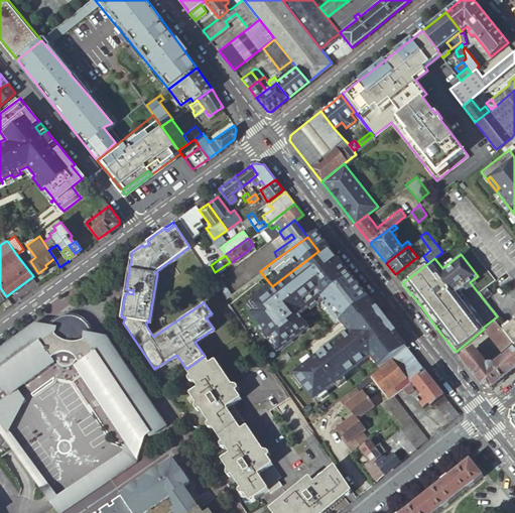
[(260,271),(255,274),(256,275),(240,287),(252,301),(272,286),(260,271)]
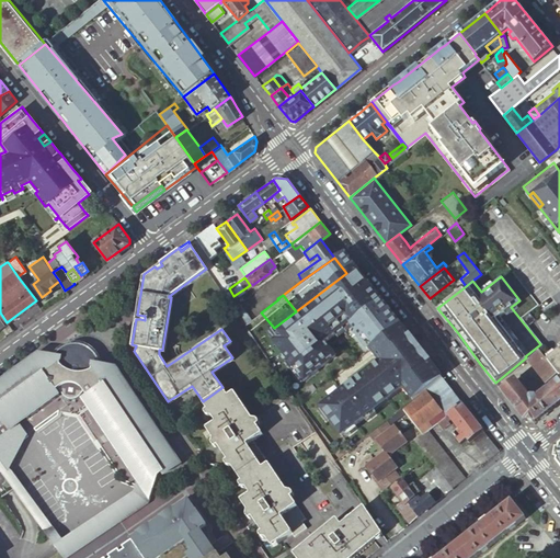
[(373,342),(389,329),(365,298),(349,311),(373,342)]
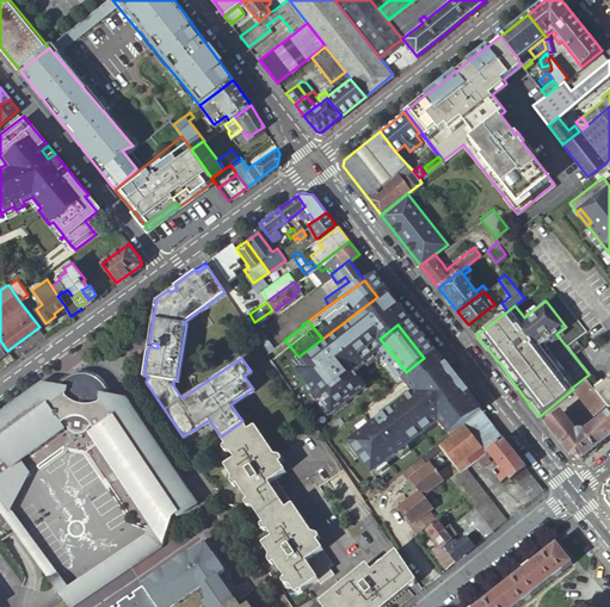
[(264,332),(256,338),(265,351),(273,345),(264,332)]
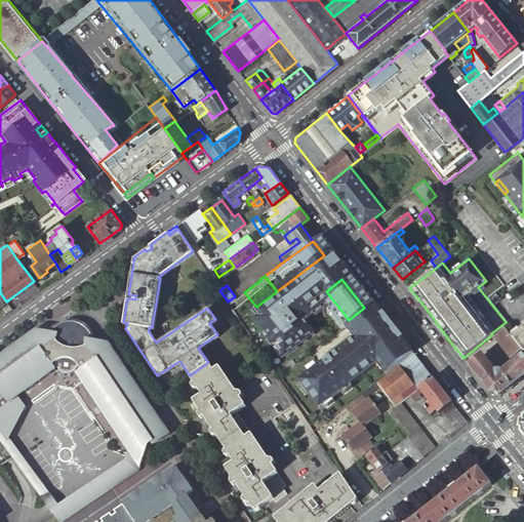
[(488,295),(492,303),(499,297),(494,290),(488,295)]
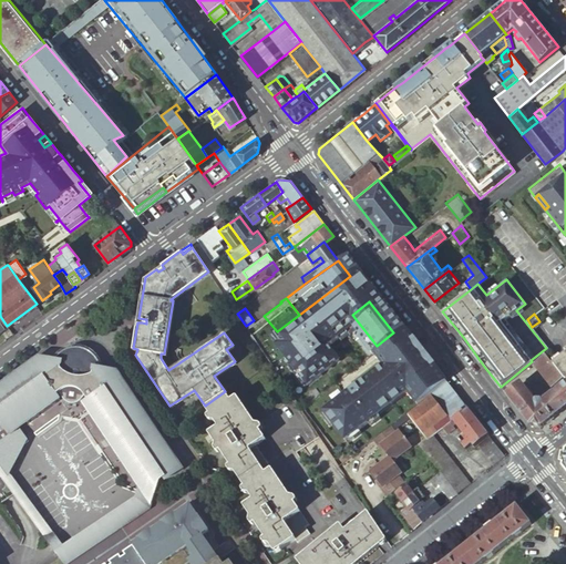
[(349,387),(321,409),(343,438),(407,389),(417,401),(445,379),(412,337),(403,326),(376,348),(386,360),(382,362),(349,387)]
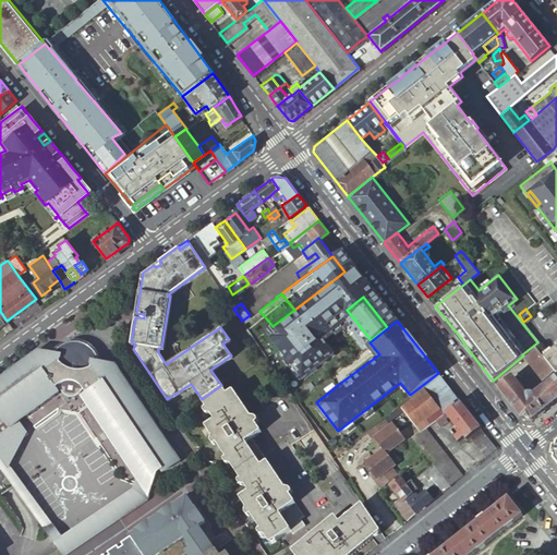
[(279,362),(292,352),(279,335),(266,346),(279,362)]
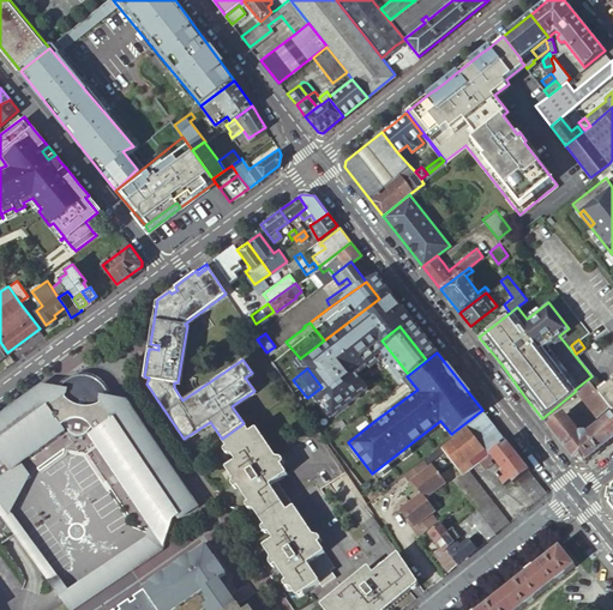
[(612,380),(612,381),(599,392),(608,405),(612,410),(612,380)]
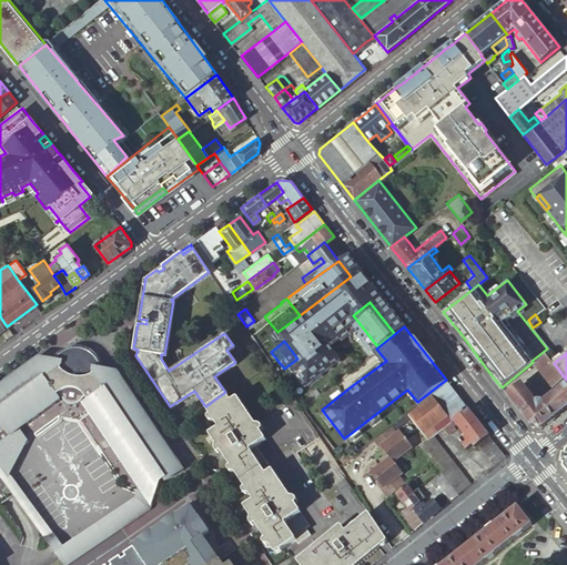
[(182,468),(161,436),(118,371),(97,367),(97,365),(94,363),(93,360),(91,357),(90,356),(89,356),(70,353),(67,354),(63,356),(60,359),(59,360),(37,356),(0,383),(0,475),(1,477),(6,475),(7,472),(24,437),(17,427),(23,422),(24,423),(58,399),(54,394),(58,392),(59,395),(60,396),(61,397),(62,400),(63,401),(64,401),(76,403),(78,403),(79,402),(81,401),(83,400),(84,399),(84,396),(87,400),(83,403),(105,436),(108,435),(113,443),(111,444),(134,478),(142,482),(142,480),(144,474),(151,476),(149,482),(137,516),(149,507),(158,485),(159,480),(164,476),(165,480),(182,468)]
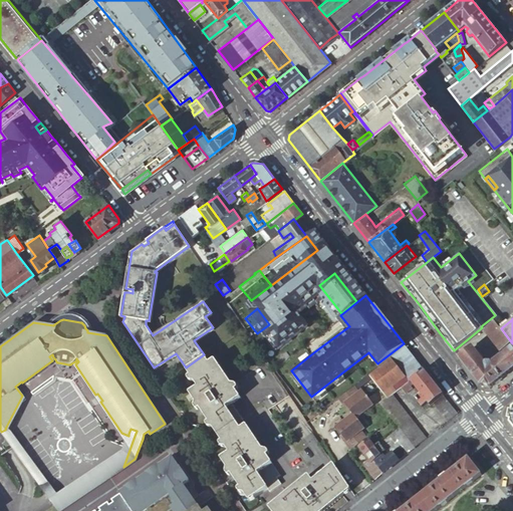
[(509,339),(501,328),(493,319),(483,326),(499,347),(509,339)]
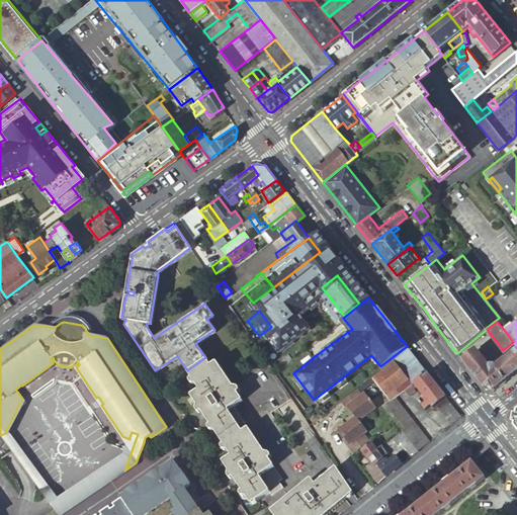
[(494,388),(516,368),(516,346),(495,365),(494,363),(490,363),(489,365),(476,348),(461,358),(484,385),(494,388)]
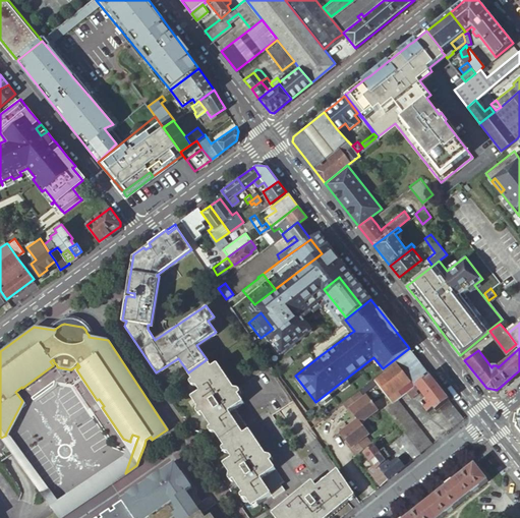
[(428,372),(410,349),(372,378),(392,402),(397,398),(405,391),(428,372)]
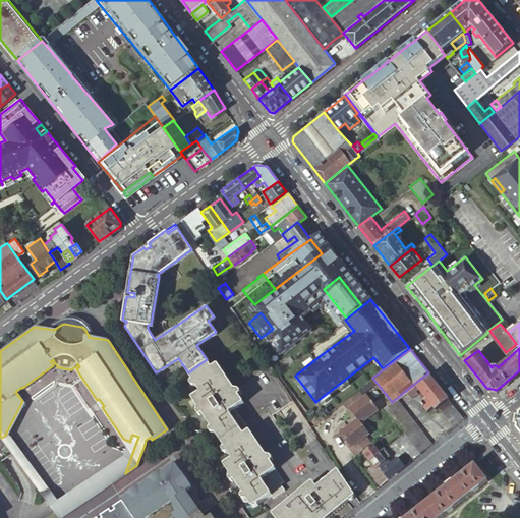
[(207,359),(188,372),(199,390),(190,396),(231,456),(223,462),(251,506),(271,494),(273,497),(284,488),(280,482),(283,479),(234,407),(243,401),(217,362),(212,365),(207,359)]
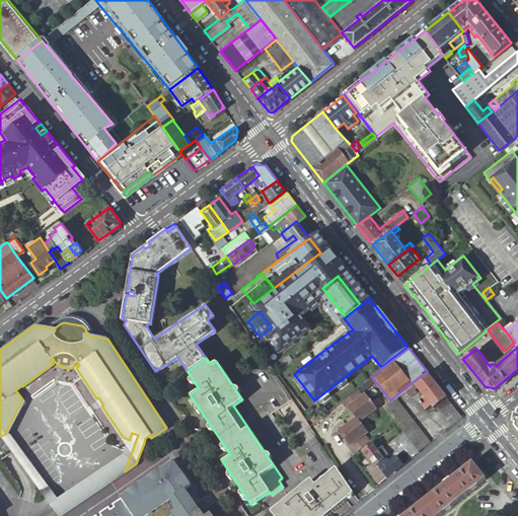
[(447,396),(427,371),(403,389),(408,394),(414,389),(413,387),(416,385),(424,396),(419,400),(426,410),(431,404),(433,408),(447,396)]
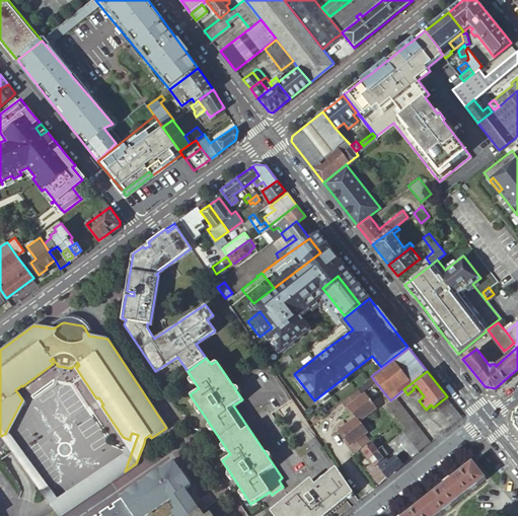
[(353,413),(355,416),(373,402),(365,391),(361,393),(357,387),(341,399),(346,407),(348,406),(353,413)]
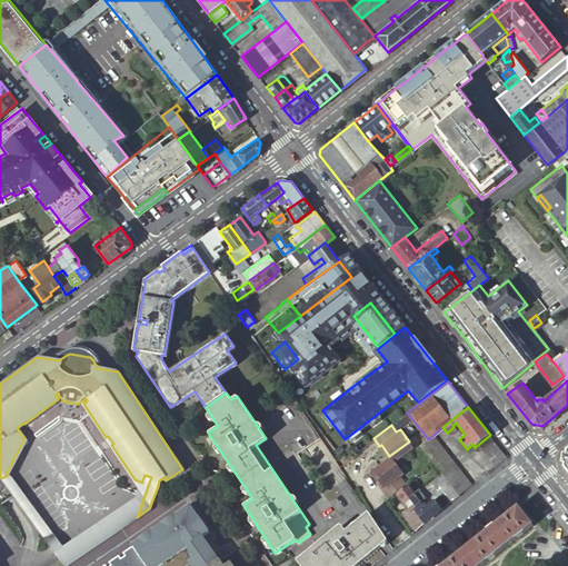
[(434,435),(428,439),(420,445),(431,459),(441,472),(458,493),(471,483),(434,435)]
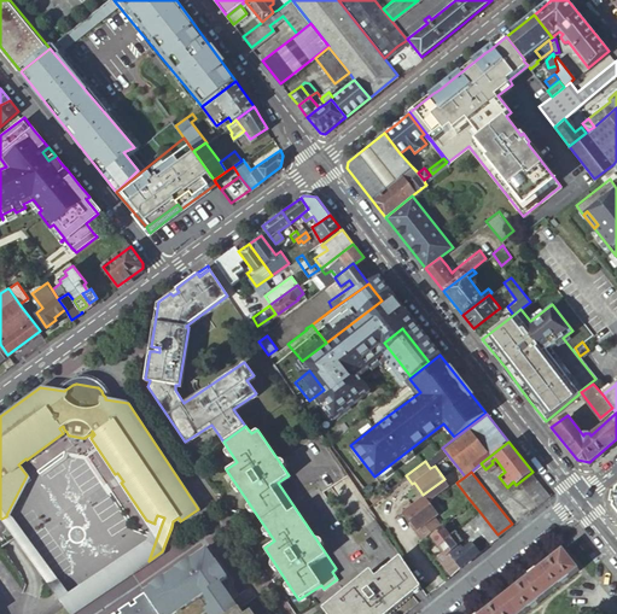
[(549,493),(534,473),(521,483),(537,503),(549,493)]
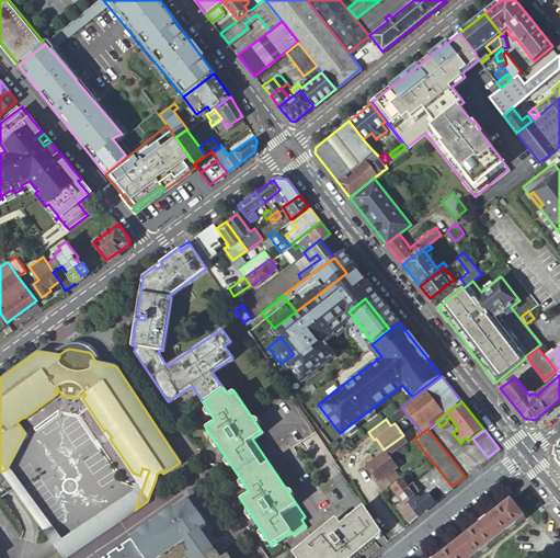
[(384,450),(365,464),(372,473),(378,479),(376,480),(383,489),(399,475),(393,468),(397,465),(384,450)]
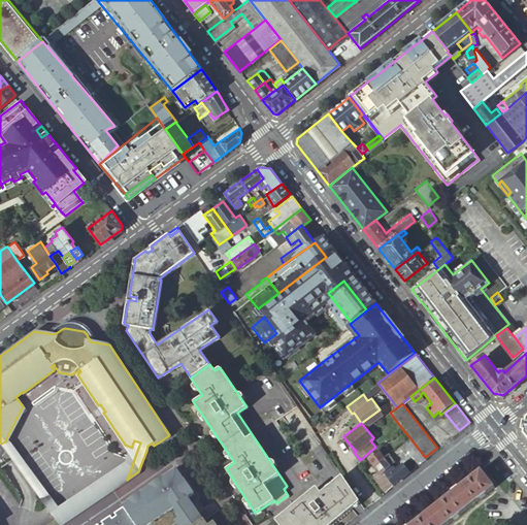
[(425,458),(425,457),(409,437),(389,453),(396,461),(402,456),(405,460),(412,468),(417,464),(425,458)]
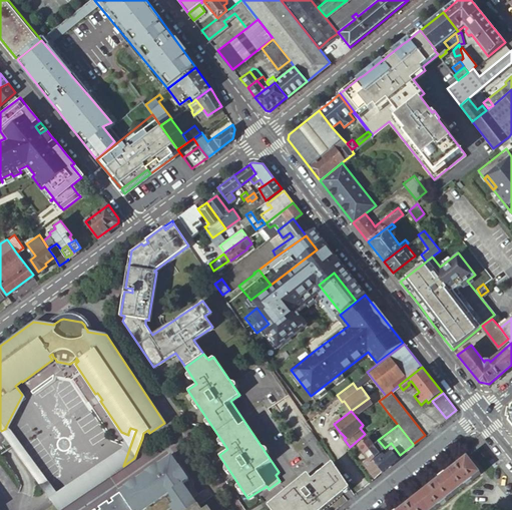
[(58,508),(123,466),(134,435),(128,433),(128,435),(121,432),(113,454),(56,493),(6,426),(5,429),(1,431),(58,508)]
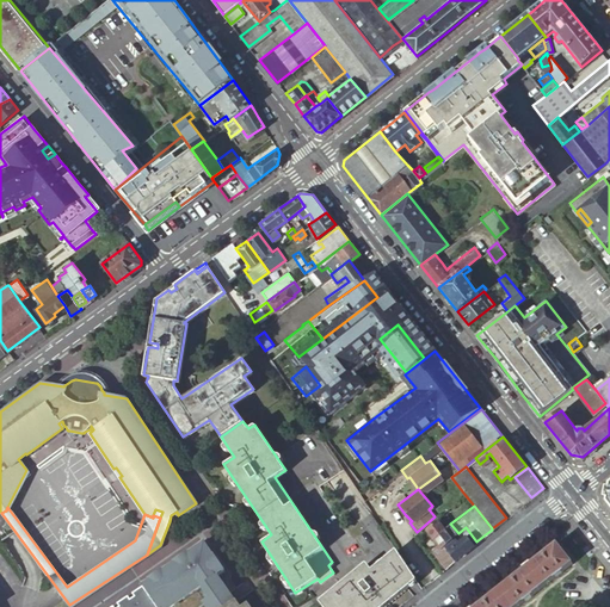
[(444,528),(449,525),(442,515),(437,519),(444,528)]
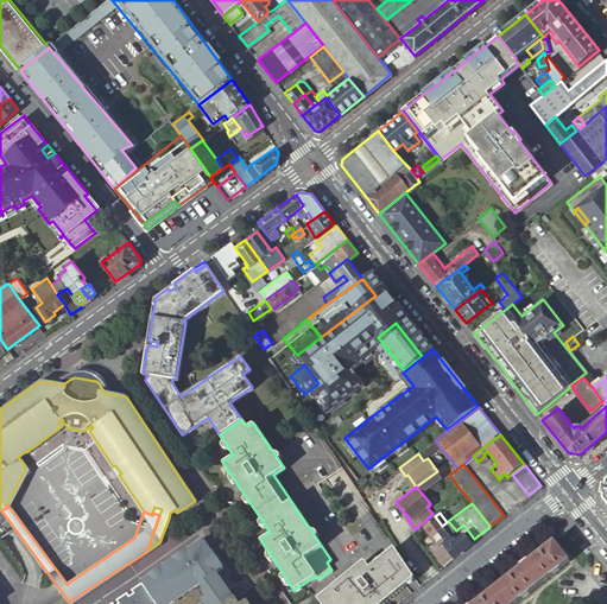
[(423,526),(430,535),(442,526),(435,516),(423,526)]
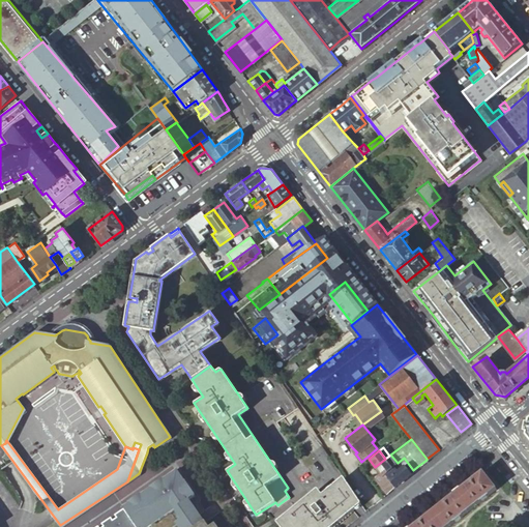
[(398,463),(390,455),(389,456),(385,459),(375,467),(378,471),(373,475),(386,492),(394,486),(384,473),(393,466),(398,463)]
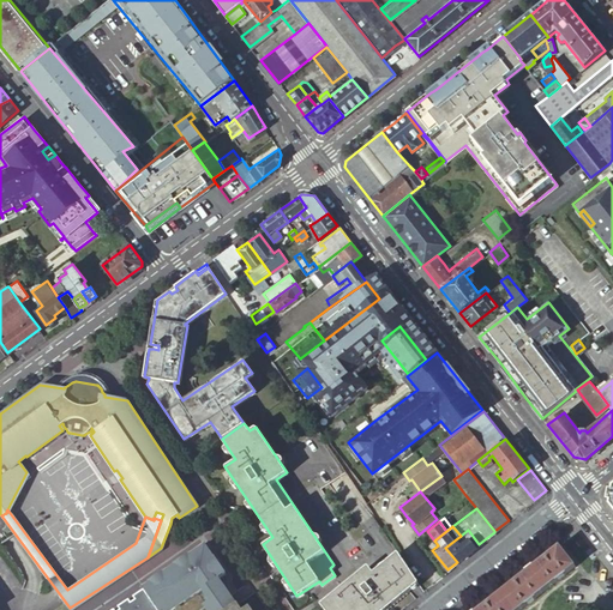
[(445,548),(457,562),(479,544),(472,535),(468,530),(461,536),(456,539),(445,548)]
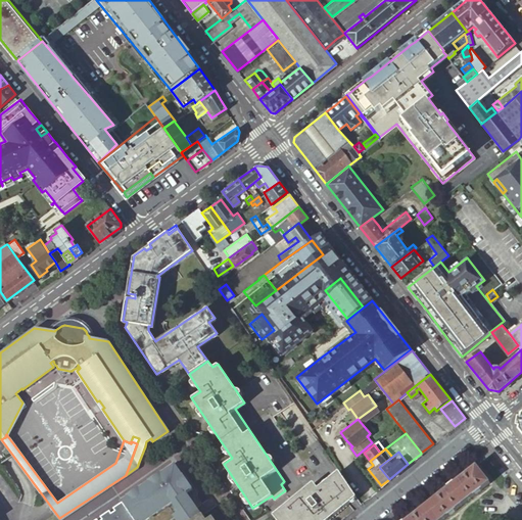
[(438,519),(488,481),(475,466),(454,482),(453,480),(447,484),(448,486),(406,519),(402,519),(401,519),(438,519)]
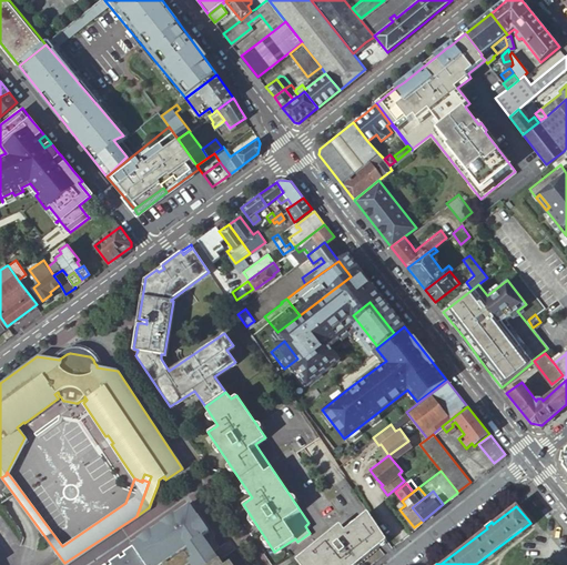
[(208,531),(194,512),(191,507),(188,507),(132,544),(147,564),(154,564),(169,555),(170,556),(188,544),(202,535),(208,531)]
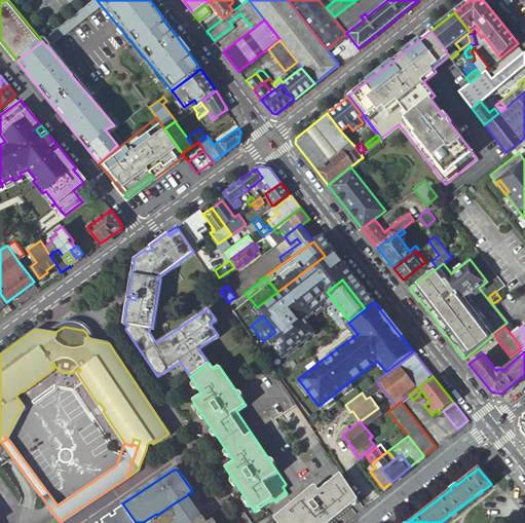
[(328,522),(358,498),(347,483),(340,472),(319,489),(314,484),(273,517),(278,522),(328,522)]
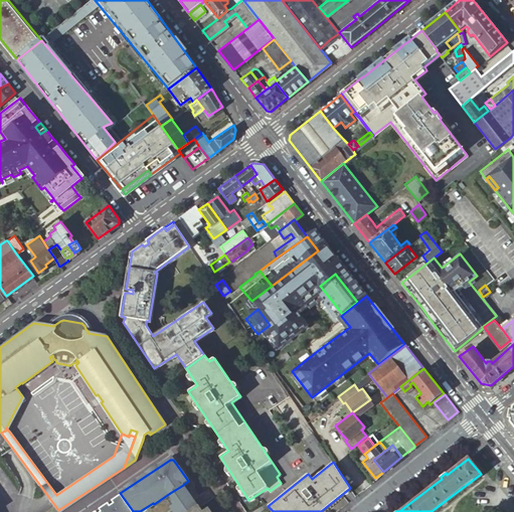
[(170,493),(173,497),(185,489),(183,485),(170,493)]
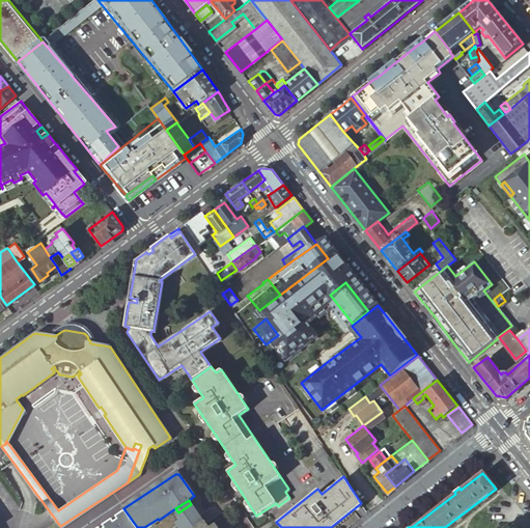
[(180,527),(194,527),(203,522),(191,504),(178,512),(183,519),(177,523),(180,527)]
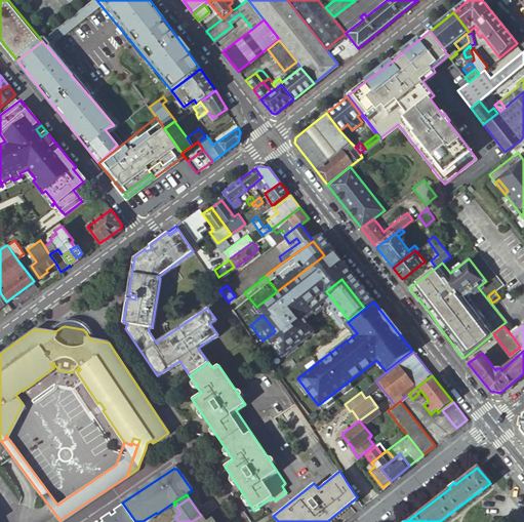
[(115,512),(111,514),(116,521),(135,521),(122,503),(117,507),(113,509),(115,512)]
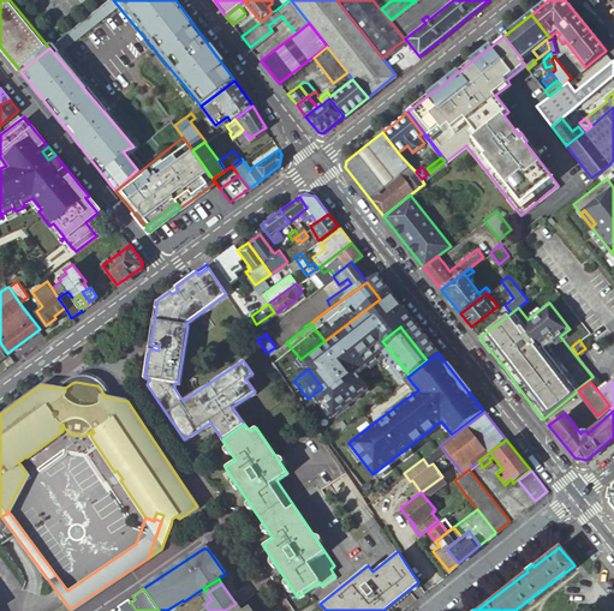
[(119,609),(117,610),(136,610),(130,601),(129,599),(121,603),(118,606),(119,609)]
